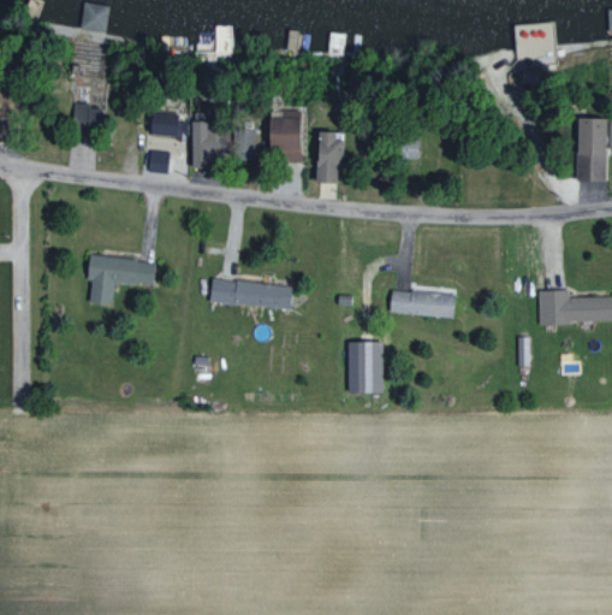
[(111,5),(84,3),(82,29),(108,31),(111,5)]
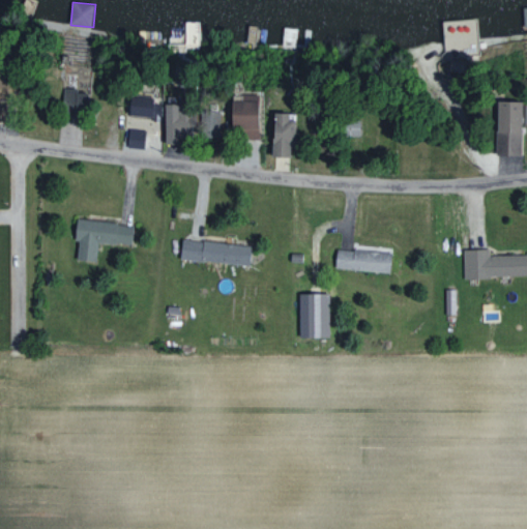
[(89,93),(65,89),(62,105),(87,109),(89,93)]
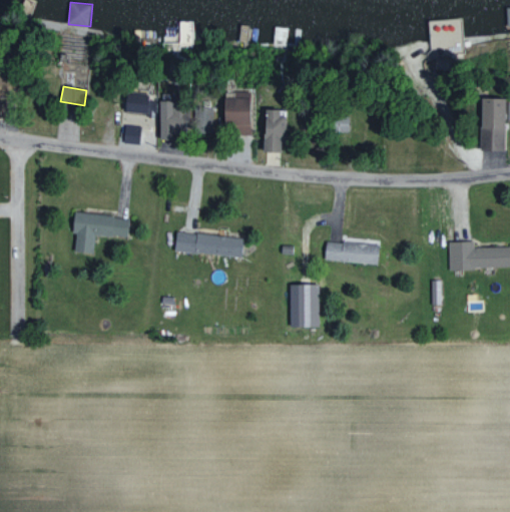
[(149,95),(127,92),(124,111),(146,114),(149,95)]
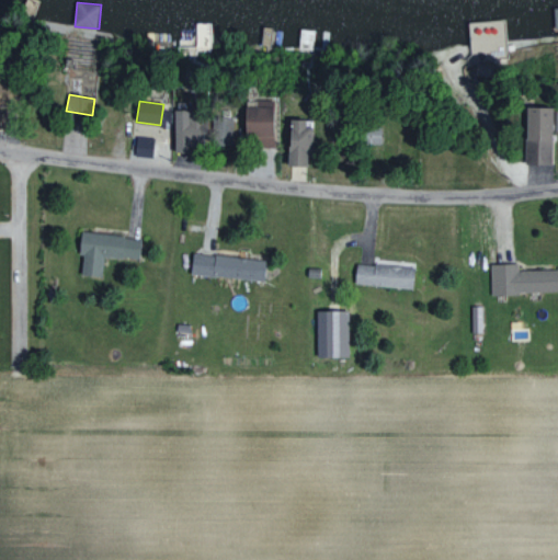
[(273,148),(273,101),(257,101),(257,107),(245,107),(245,136),(251,136),(251,148),(273,148)]
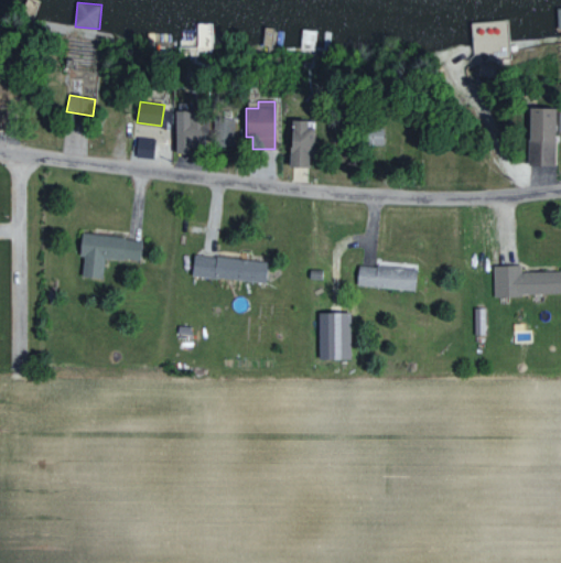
[(558,109),(529,108),(528,165),(556,166),(558,109)]
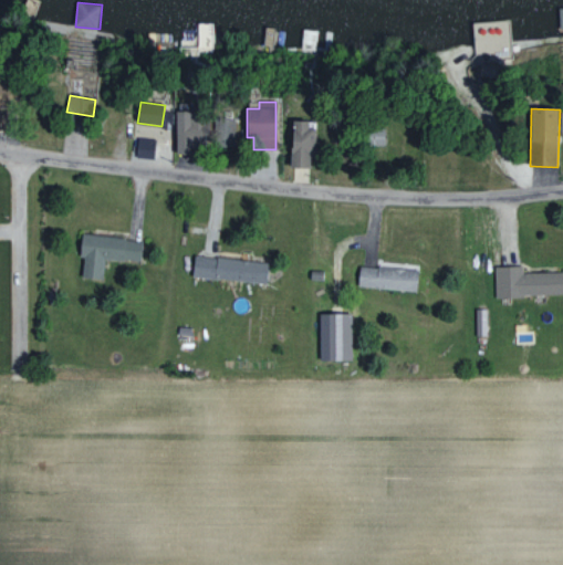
[(193,154),(193,148),(207,147),(206,115),(175,116),(177,154),(193,154)]
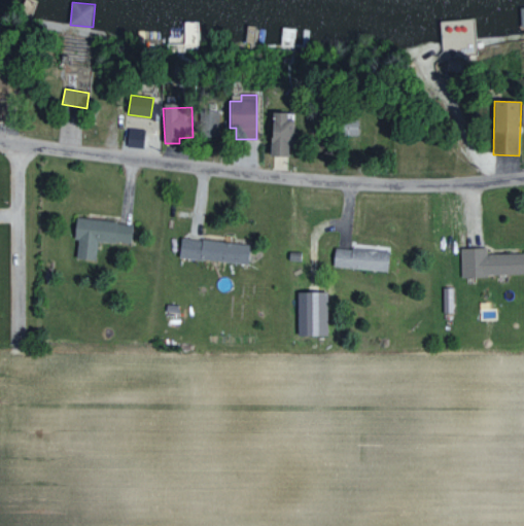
[(217,110),(200,110),(200,135),(216,135),(217,110)]
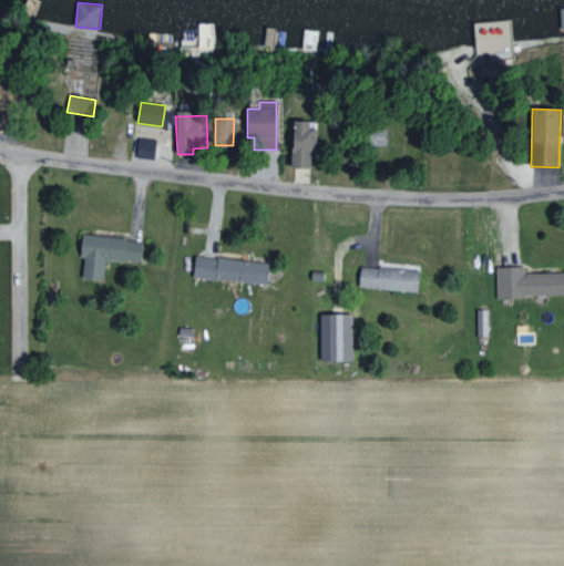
[(313,121),(290,122),(291,170),(315,168),(313,121)]
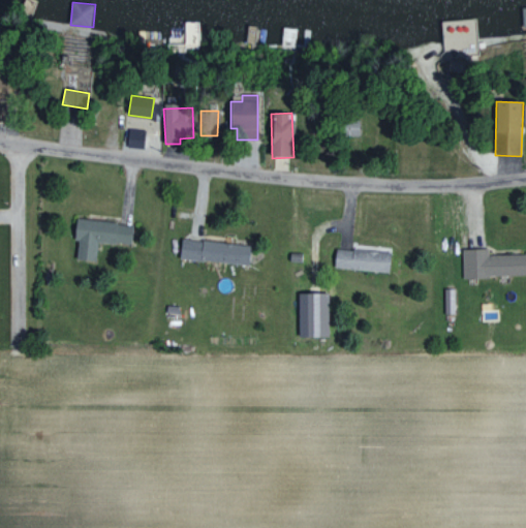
[(360,136),(360,121),(343,121),(342,136),(360,136)]
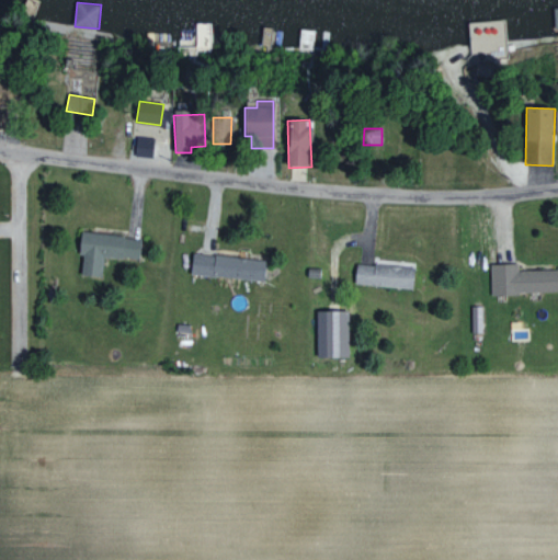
[(156,138),(137,137),(136,157),(155,158),(156,138)]
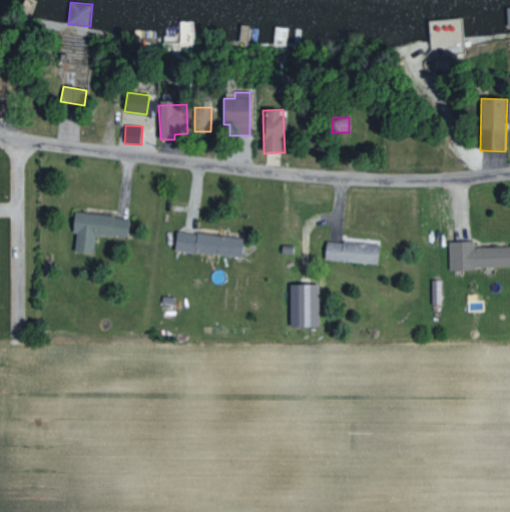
[(96,235),(128,238),(130,218),(75,212),(73,234),(76,234),(75,251),(94,253),(96,235)]
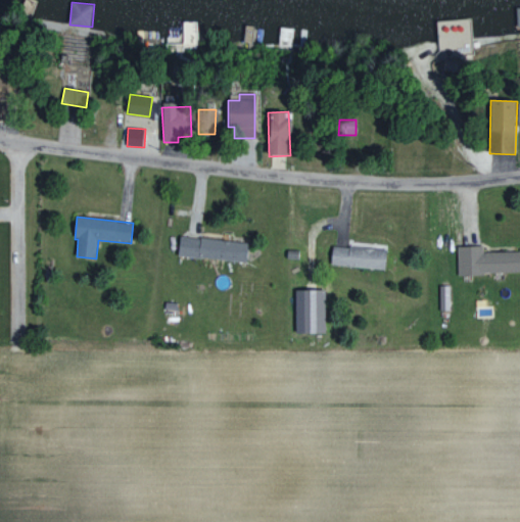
[(248,243),(180,236),(179,255),(246,263),(248,243)]
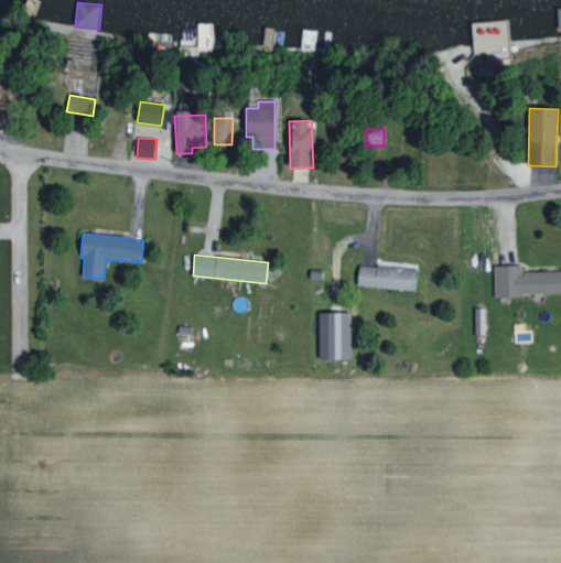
[(417,290),(417,269),(359,266),(358,287),(417,290)]
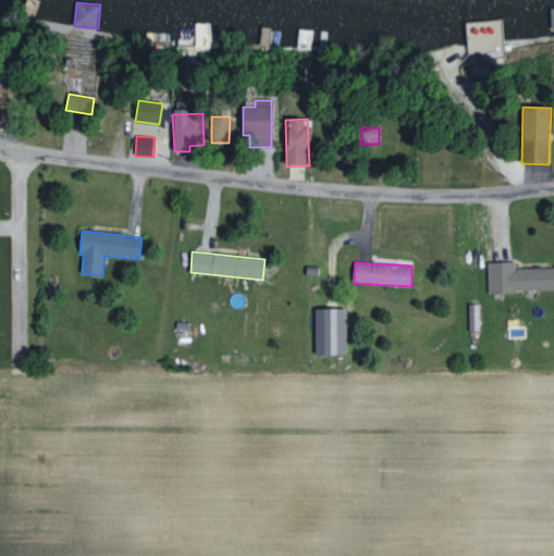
[(489,292),(553,289),(553,268),(516,269),(516,262),(489,263),(489,292)]
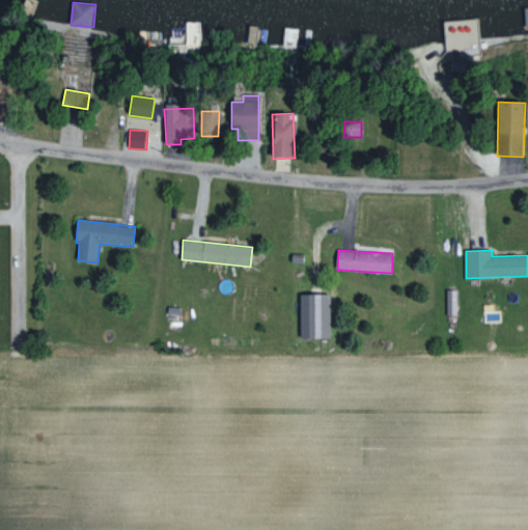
[(459,290),(448,290),(449,315),(459,315),(459,290)]
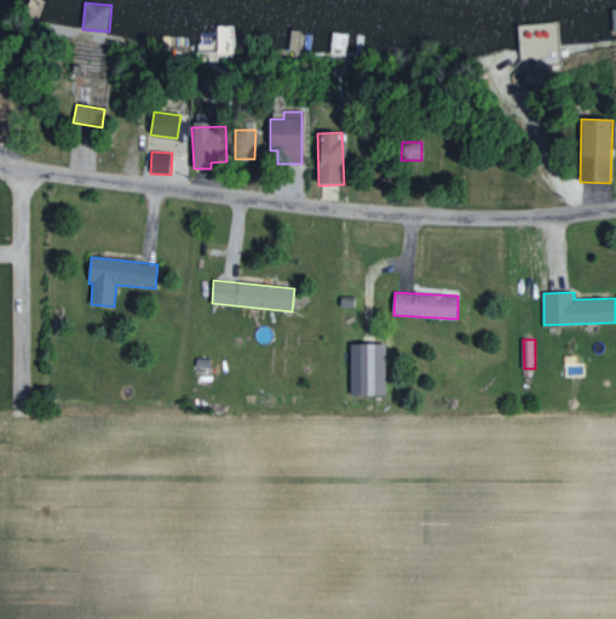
[(386,396),(387,345),(351,344),(351,396),(386,396)]
